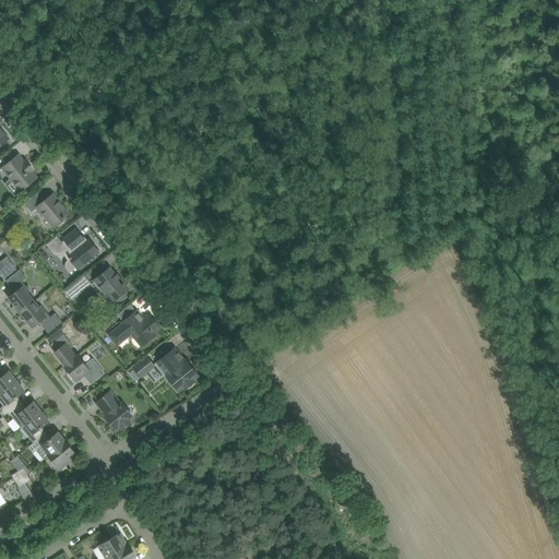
[(18,155),(10,162),(2,167),(21,190),(28,185),(31,185),(35,181),(34,179),(36,178),(31,170),(33,169),(26,162),(24,163),(18,155)]
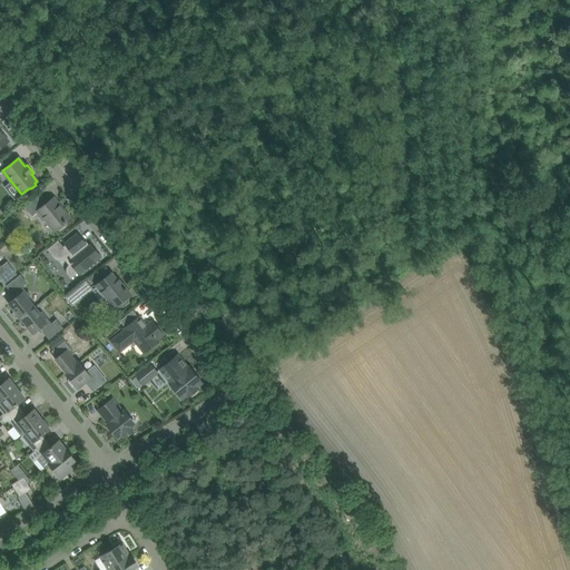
[(40,196),(31,203),(27,207),(32,215),(37,213),(43,220),(46,219),(55,231),(57,228),(59,231),(60,229),(66,225),(64,223),(70,218),(53,198),(47,204),(40,196)]
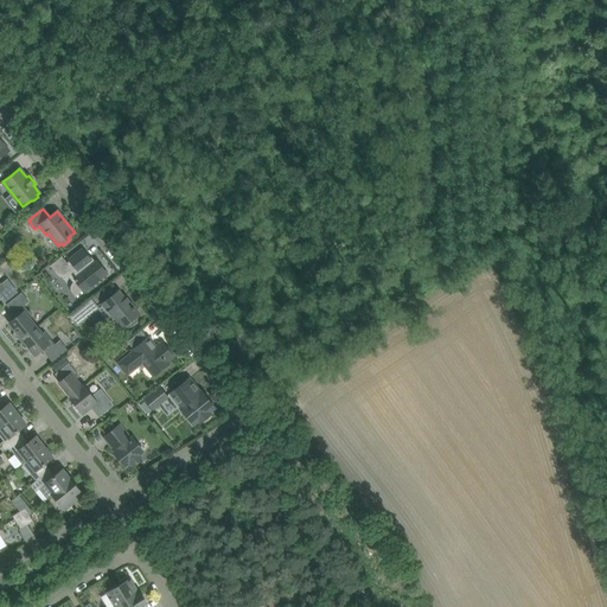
[(62,257),(51,266),(58,274),(59,275),(61,275),(62,276),(63,276),(64,276),(66,275),(68,275),(74,270),(78,276),(75,280),(76,281),(74,283),(74,285),(72,285),(72,286),(71,287),(71,288),(72,289),(72,291),(72,292),(76,295),(83,289),(84,291),(97,280),(107,273),(97,261),(95,263),(83,249),(74,257),(70,260),(71,261),(68,263),(62,257)]
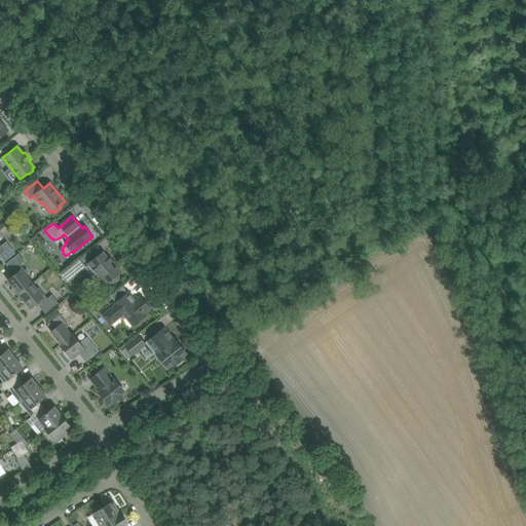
[(1,247),(0,246),(0,256),(4,261),(14,253),(7,242),(1,247)]
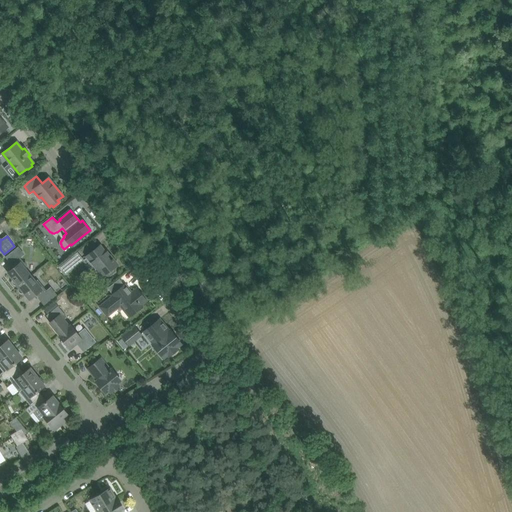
[(100,245),(92,251),(87,256),(96,268),(95,270),(101,278),(107,273),(108,275),(110,275),(115,271),(115,269),(114,267),(118,264),(109,254),(108,255),(100,245)]
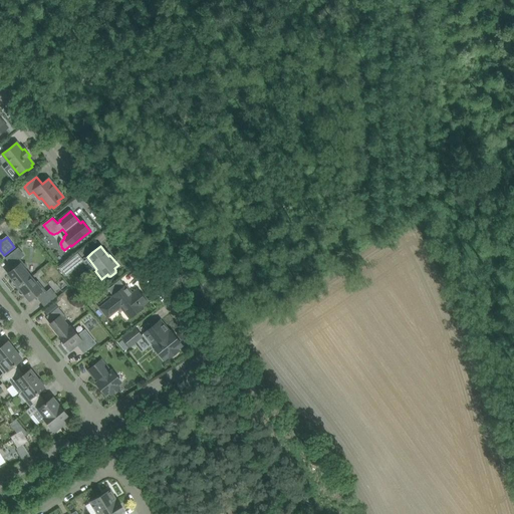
[(17,288),(31,277),(26,270),(26,264),(23,264),(19,258),(24,255),(18,248),(6,258),(12,264),(15,267),(8,273),(13,279),(12,280),(12,283),(13,285),(14,286),(17,287),(17,288)]
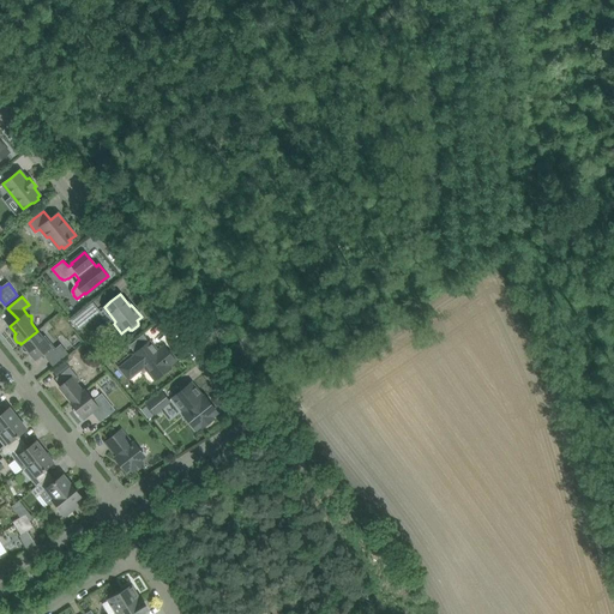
[(79,329),(100,312),(94,304),(72,320),(79,329)]
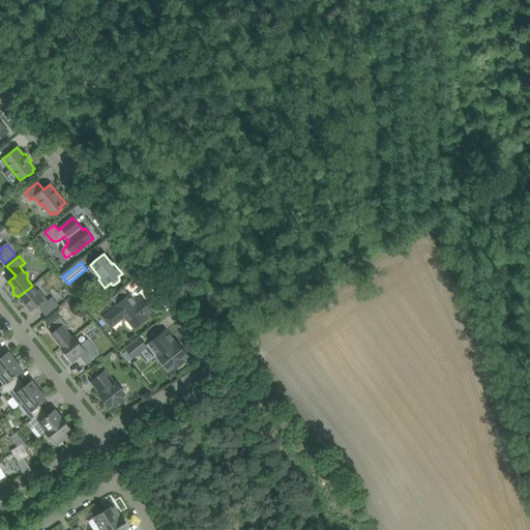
[(37,292),(32,286),(18,297),(19,298),(19,300),(20,302),(22,303),(25,303),(26,302),(31,310),(38,303),(41,307),(40,307),(46,315),(58,304),(53,298),(48,301),(39,291),(37,292)]
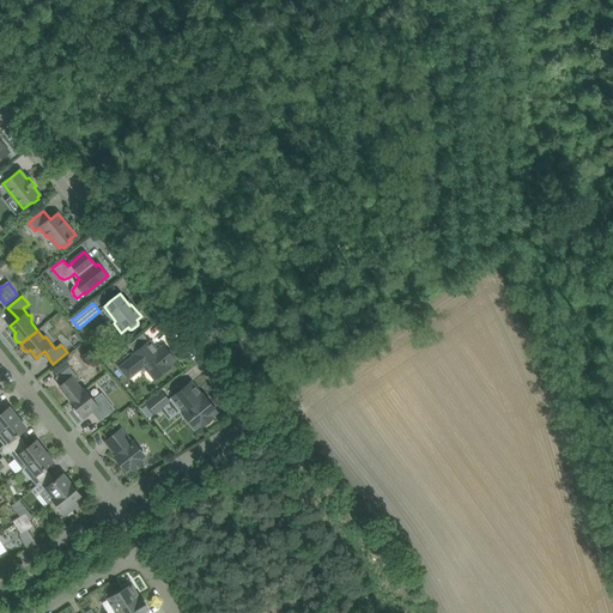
[(170,351),(169,351),(168,350),(164,345),(163,346),(158,351),(150,340),(134,353),(135,354),(120,368),(129,378),(129,377),(139,370),(141,369),(144,371),(146,369),(156,380),(162,374),(171,366),(169,365),(176,359),(174,358),(175,357),(170,351)]
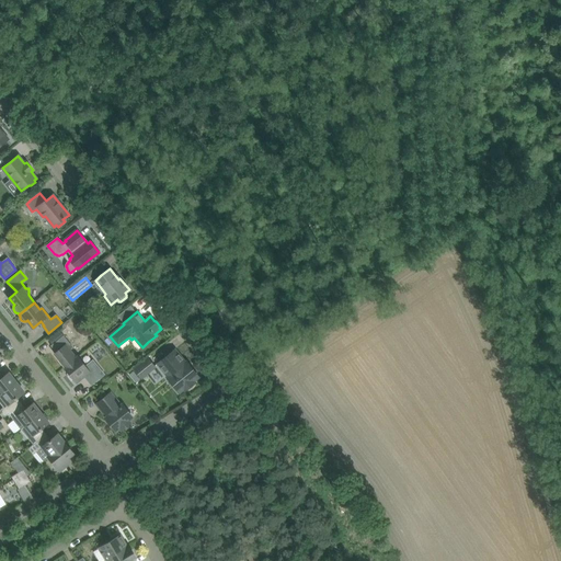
[(60,339),(64,336),(58,330),(47,339),(53,345),(60,339)]
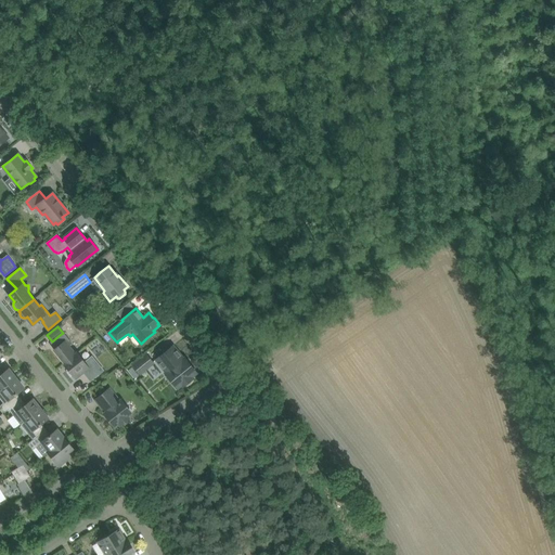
[(63,333),(60,335),(52,341),(51,341),(56,348),(54,349),(60,356),(59,357),(63,362),(64,361),(65,362),(77,353),(77,352),(75,355),(68,345),(72,343),(63,333)]
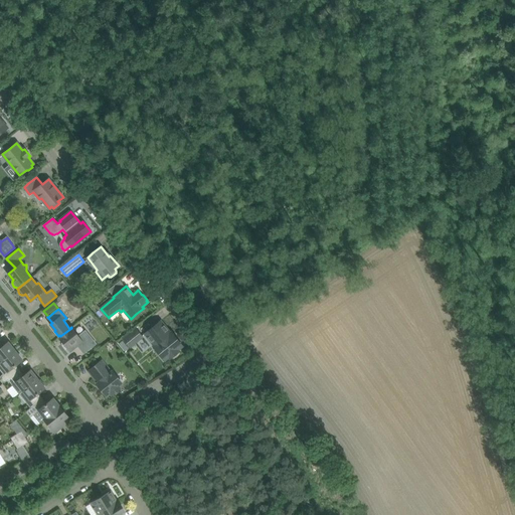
[(161,321),(153,327),(145,333),(154,345),(153,346),(164,360),(169,356),(170,358),(179,351),(178,349),(182,346),(171,332),(170,333),(161,321)]
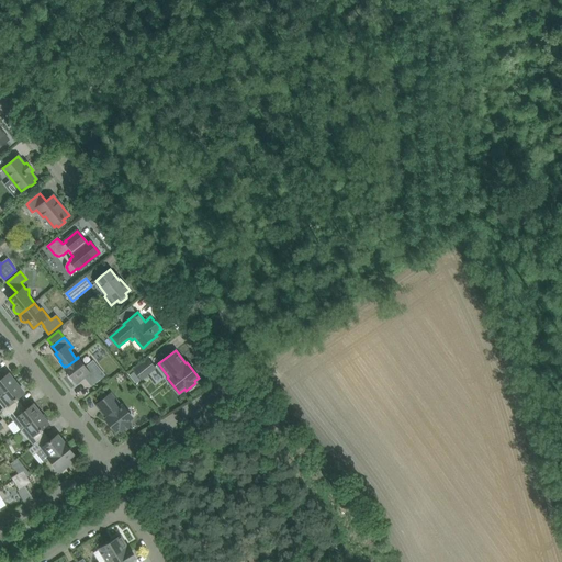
[(104,374),(97,366),(93,361),(88,366),(86,367),(78,358),(66,367),(67,369),(66,370),(70,374),(68,375),(74,381),(75,380),(77,383),(85,377),(91,385),(100,379),(104,374)]
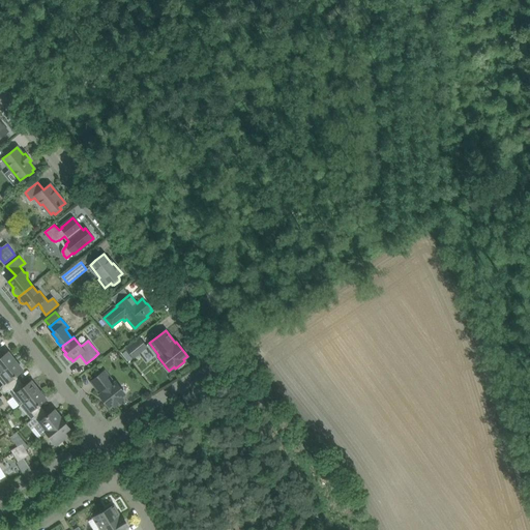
[(134,356),(146,346),(140,339),(127,349),(134,356)]
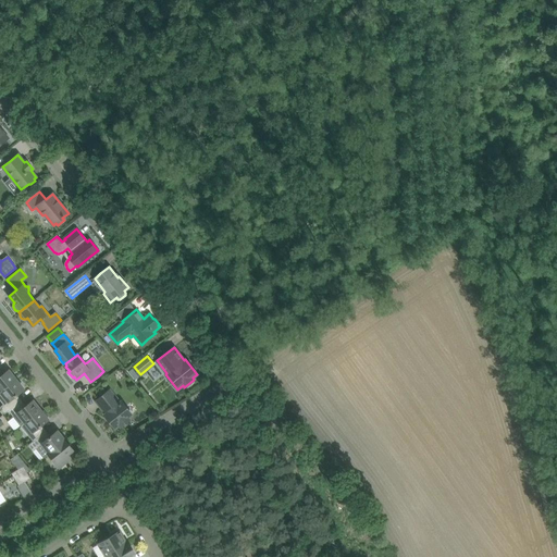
[(0,376),(0,392),(16,380),(9,370),(0,376)]
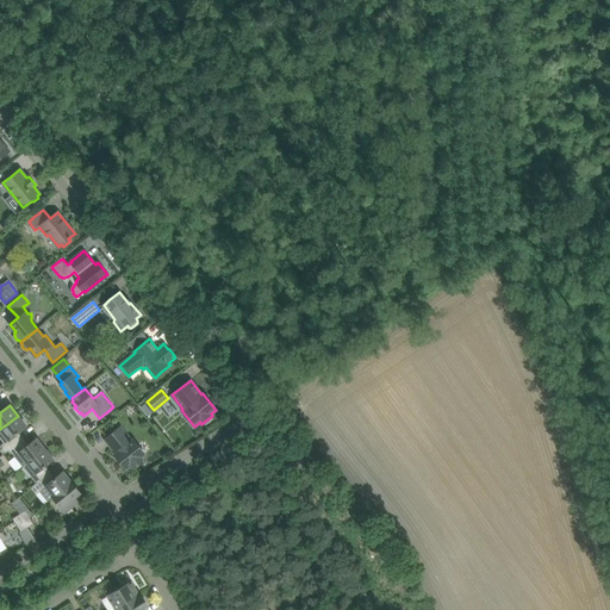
[(18,416),(0,429),(0,437),(4,443),(0,446),(0,447),(5,454),(10,449),(22,441),(17,434),(26,427),(18,416)]
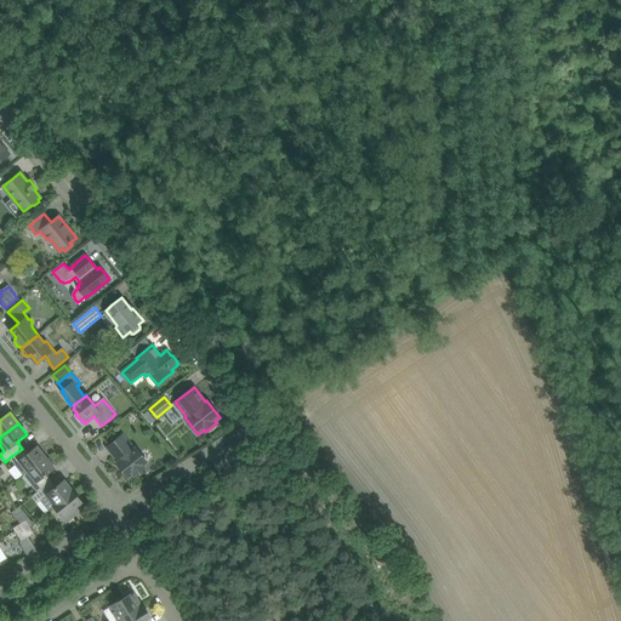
[(147,462),(140,453),(136,448),(134,449),(123,434),(107,448),(119,461),(117,462),(129,477),(132,473),(135,476),(144,468),(143,466),(147,462)]
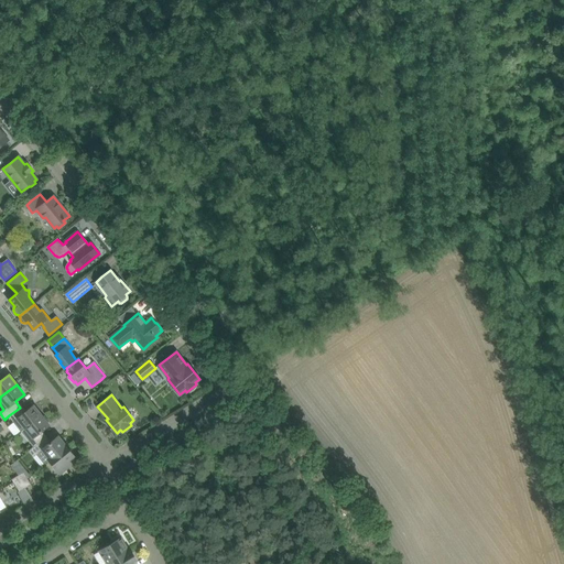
[(24,413),(20,408),(9,415),(21,431),(41,415),(33,405),(24,413)]
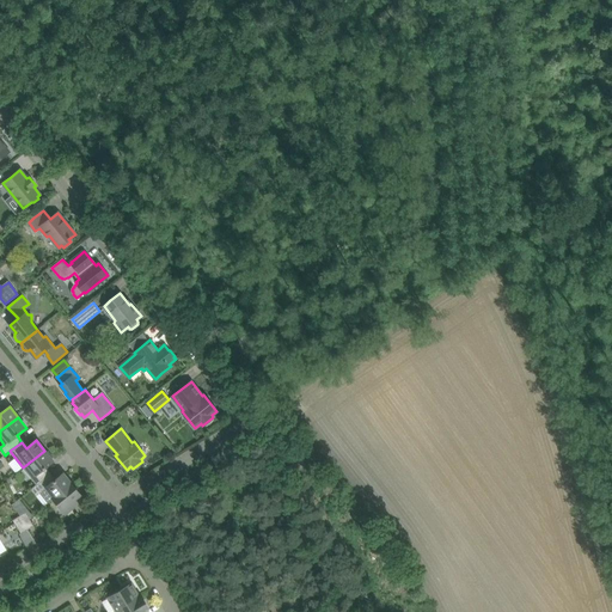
[(44,451),(23,467),(31,478),(36,484),(48,475),(43,469),(53,461),(51,459),(54,458),(48,451),(47,453),(44,451)]
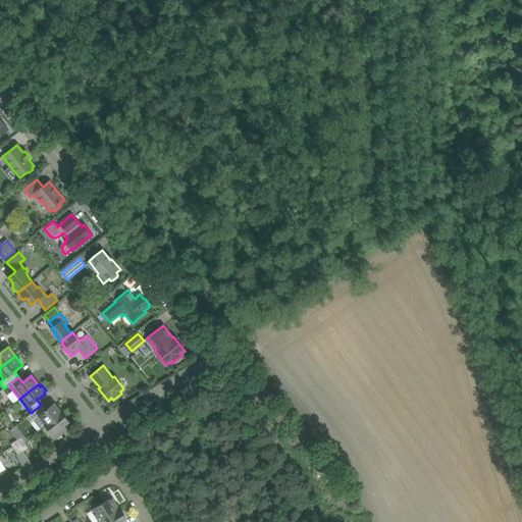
[(45,425),(61,412),(60,412),(54,404),(45,411),(41,405),(31,413),(27,417),(31,423),(35,420),(41,428),(45,425)]
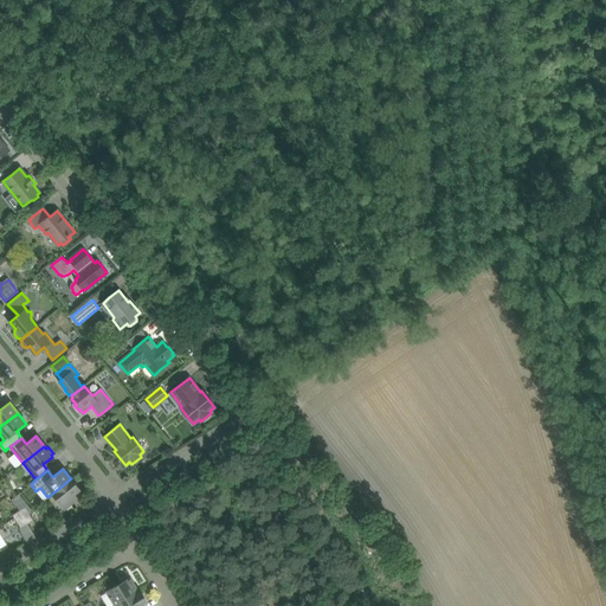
[(79,489),(71,478),(52,494),(65,509),(77,498),(73,494),(79,489)]
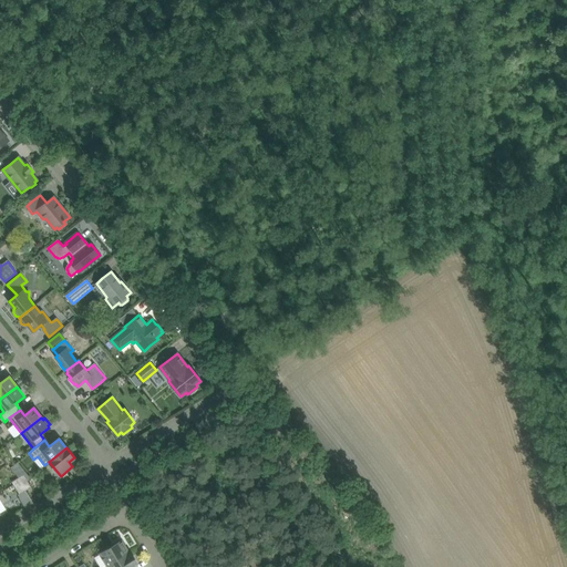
[(32,487),(24,474),(18,478),(26,491),(32,487)]
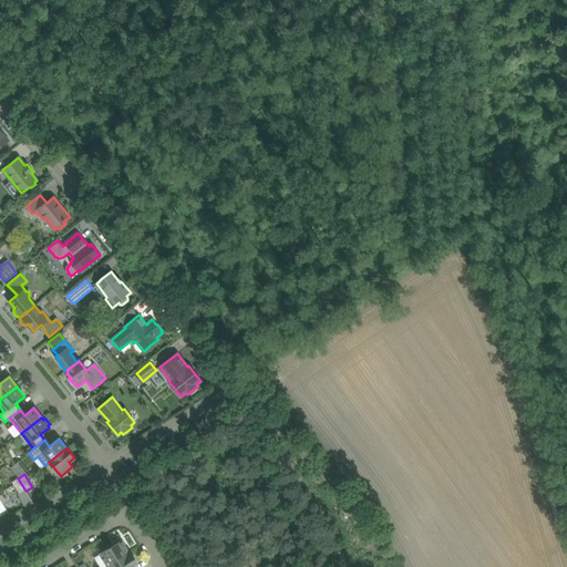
[(26,491),(18,478),(12,482),(20,494),(26,491)]
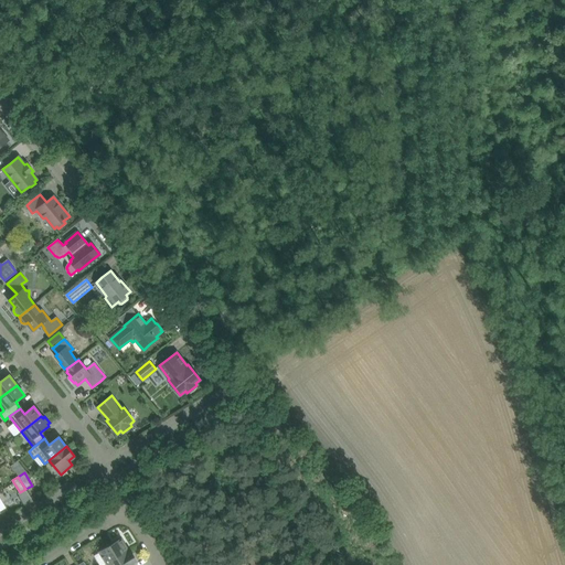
[(99,552),(106,561),(107,563),(128,551),(121,539),(99,552)]
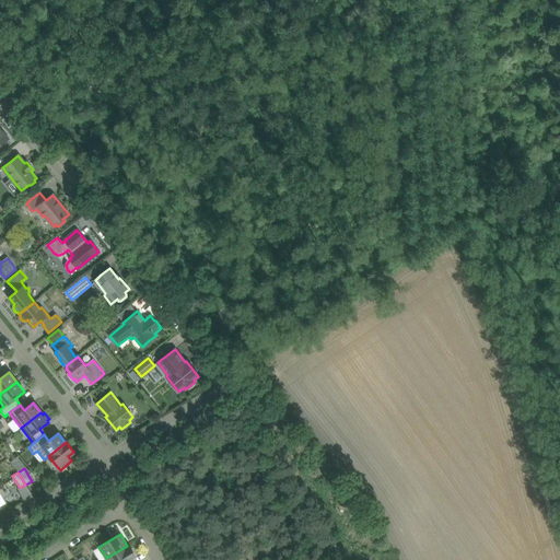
[(129,548),(127,546),(106,558),(106,559),(129,559),(135,557),(133,557),(136,556),(130,547),(129,548)]
